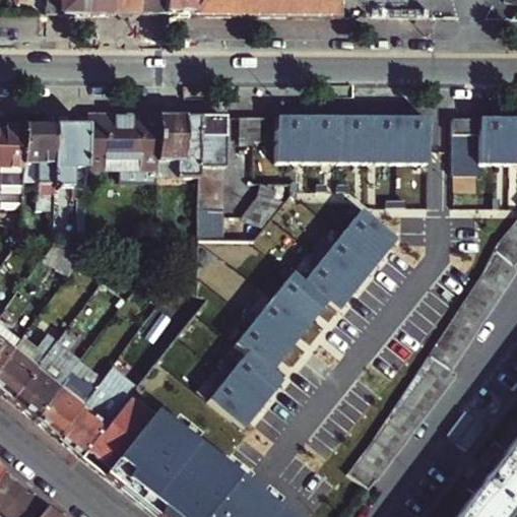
[(64,13),(63,0),(48,0),(49,13),(64,13)]
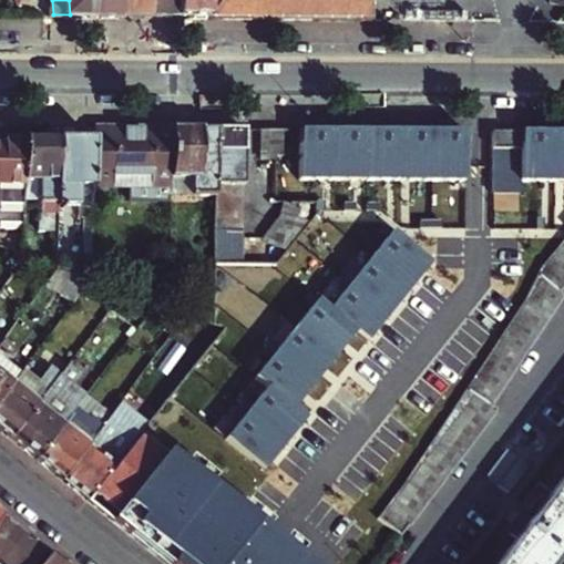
[(69,0),(70,14),(96,14),(96,0),(69,0)]
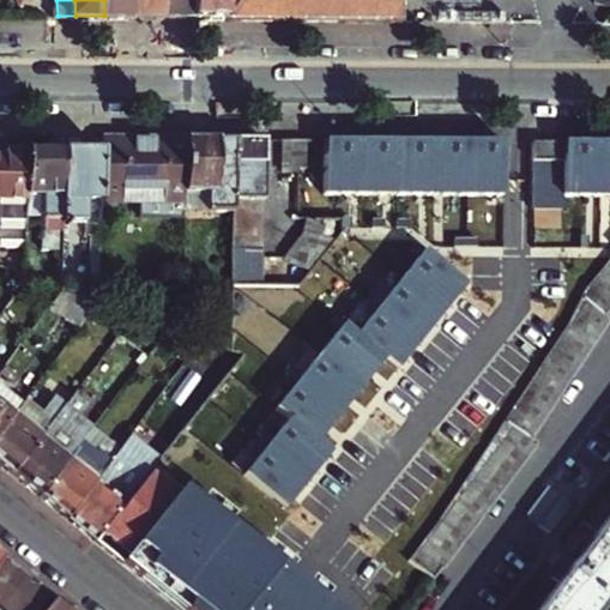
[(104,0),(104,16),(133,17),(133,0),(104,0)]
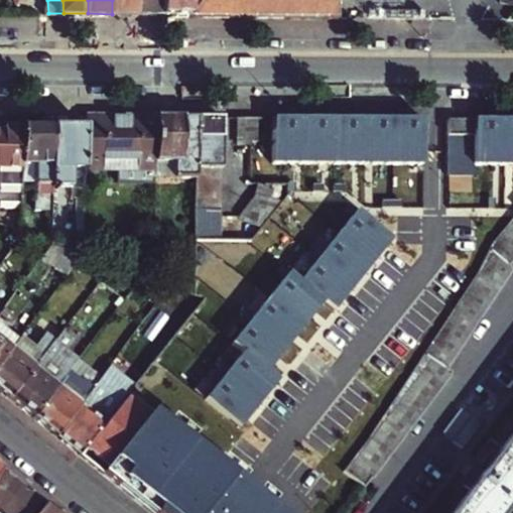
[(112,0),(112,14),(139,14),(139,0),(112,0)]
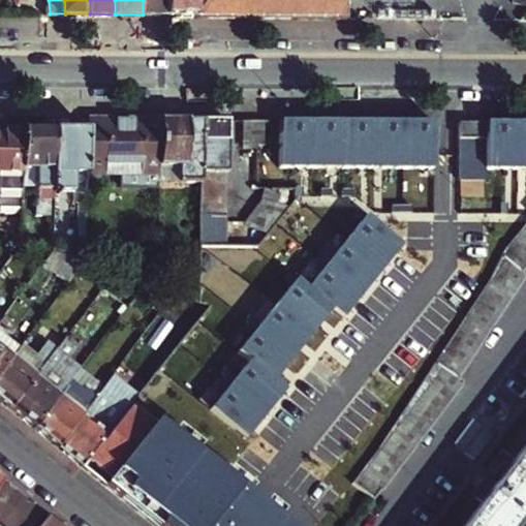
[(143,0),(143,14),(168,14),(168,0),(143,0)]
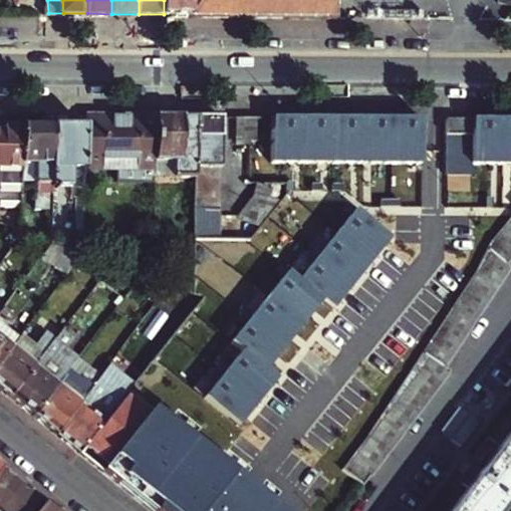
[(164,0),(164,14),(193,14),(192,0),(164,0)]
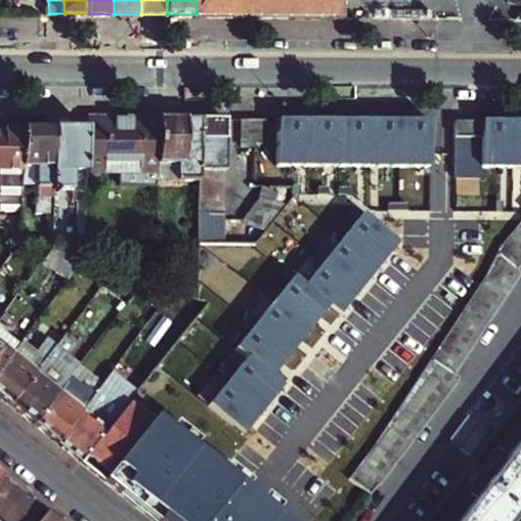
[(196,0),(197,14),(345,16),(344,0),(196,0)]
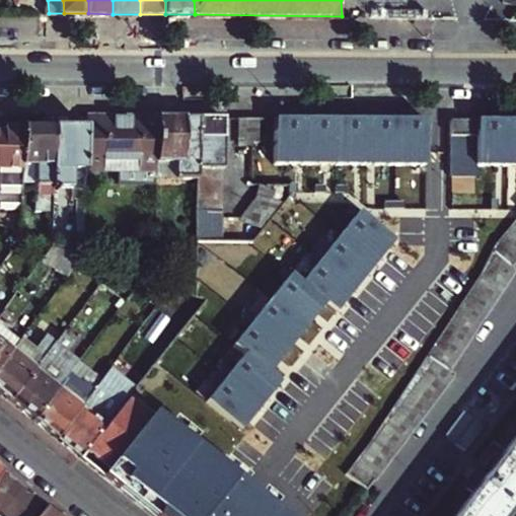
[(123,160),(160,161),(160,116),(141,116),(88,116),(89,125),(89,166),(123,166),(123,160)]
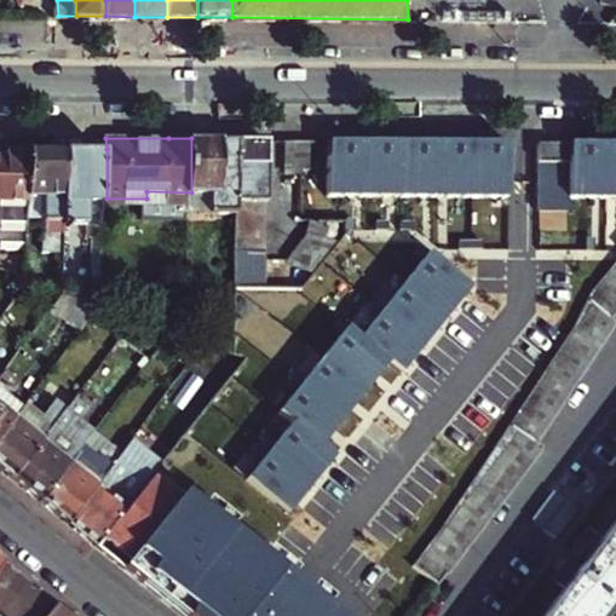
[(241,200),(241,138),(191,138),(191,193),(213,194),(212,212),(240,212),(241,200)]
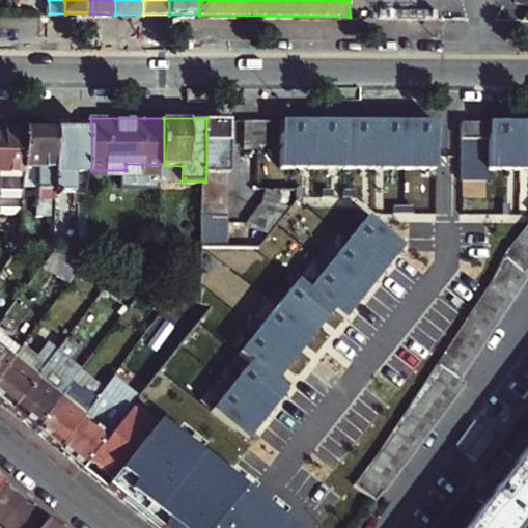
[(233,171),(234,118),(206,118),(206,171),(231,171),(233,171)]
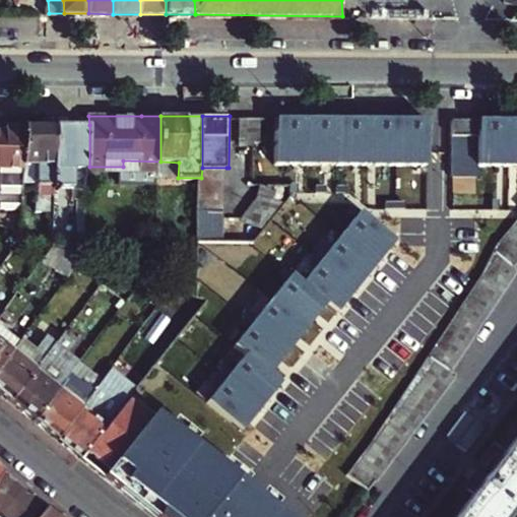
[(255,140),(256,116),(244,116),(243,143),(255,143),(255,140)]
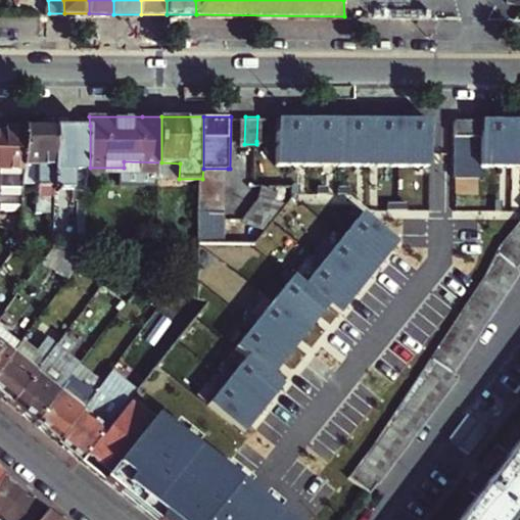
[(435,117),(282,116),(282,162),(435,163),(435,117)]
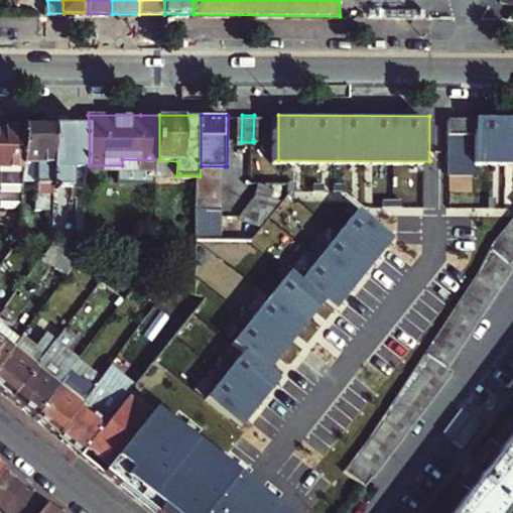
[(453,132),(473,132),(474,116),(454,116),(453,132)]
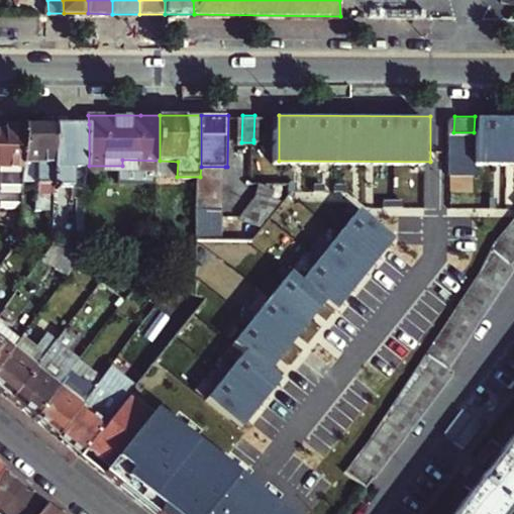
[(481,132),(480,162),(513,162),(513,116),(475,116),(474,132),(481,132)]
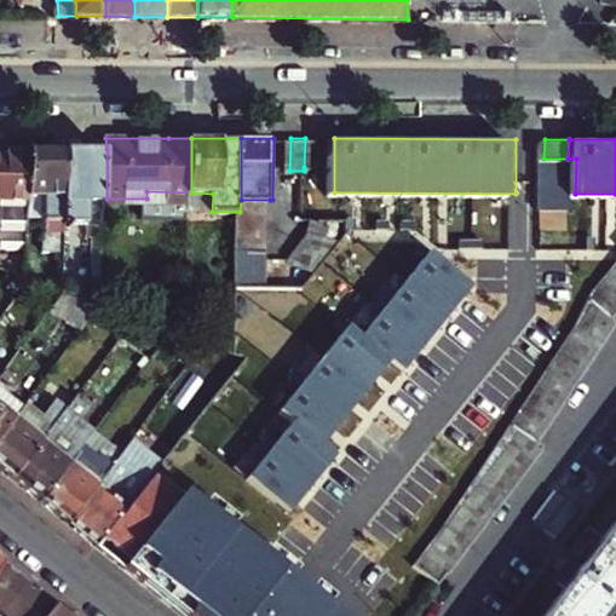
[(67,150),(68,251),(68,262),(69,289),(74,292),(96,299),(96,270),(108,269),(107,199),(107,149),(67,150)]
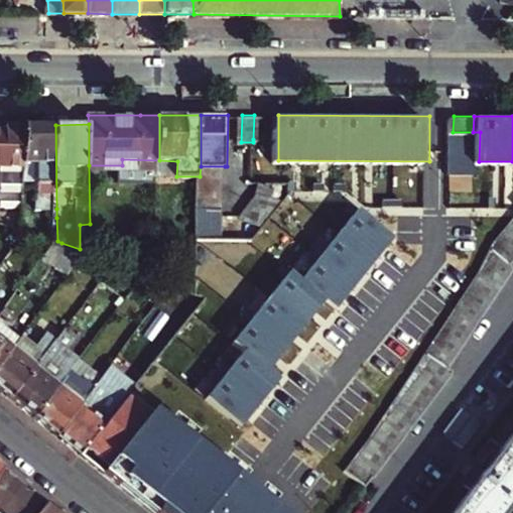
[(7,130),(0,129),(0,164),(8,164),(8,174),(13,179),(27,179),(26,164),(25,125),(7,125),(7,130)]
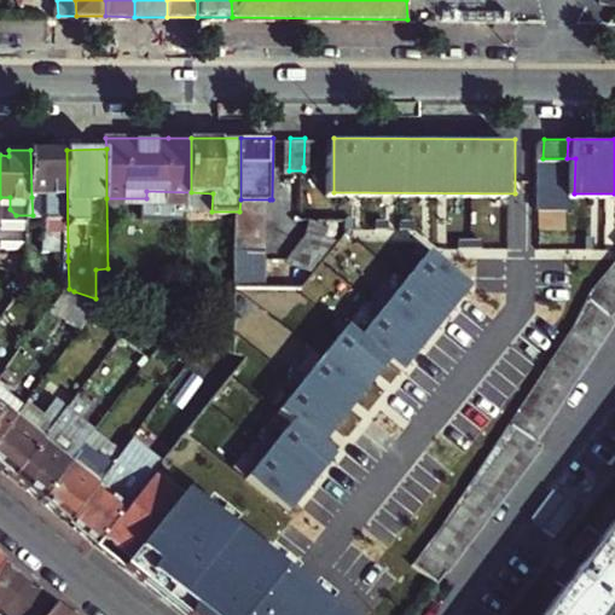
[(67,150),(30,150),(32,197),(47,197),(48,250),(68,250),(67,150)]
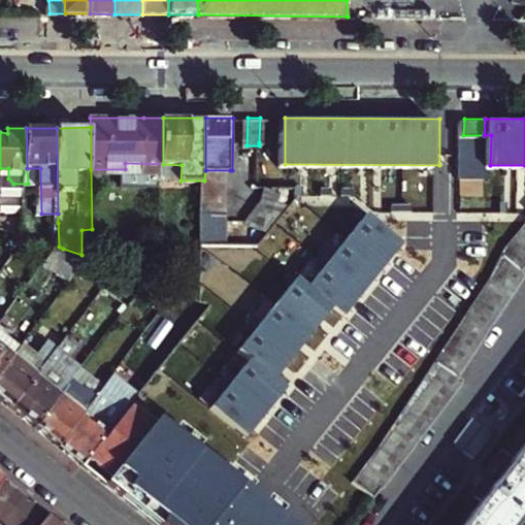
[(163,164),(163,181),(181,181),(182,165),(163,164)]
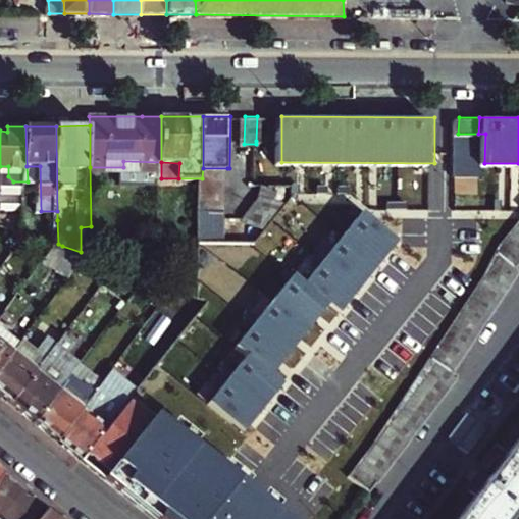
[(227,178),(227,168),(203,168),(202,178),(227,178)]
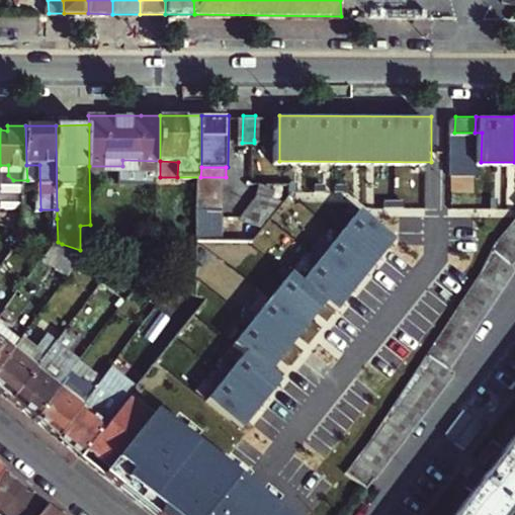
[(226,238),(227,177),(200,177),(199,238),(226,238)]
